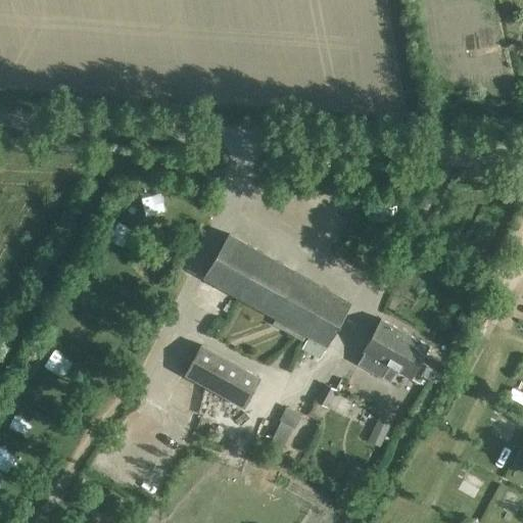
[(350,302),(228,233),(203,276),(326,345),(350,302)]
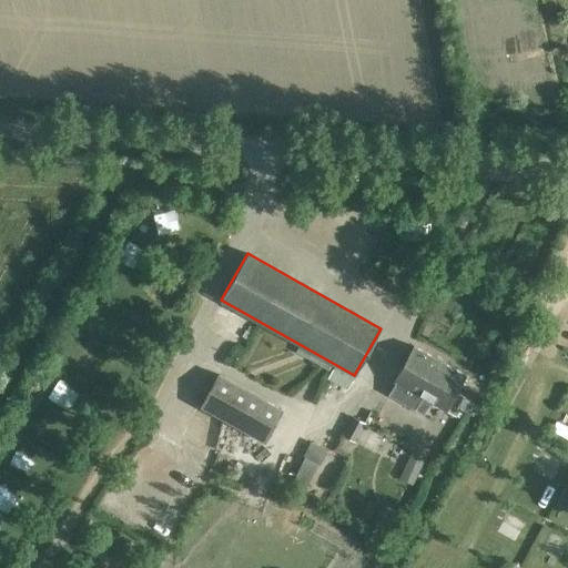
[(453,414),(463,397),(456,394),(466,376),(413,346),(393,382),(396,383),(388,395),(415,409),(422,397),(446,412),(447,411),(453,414)]
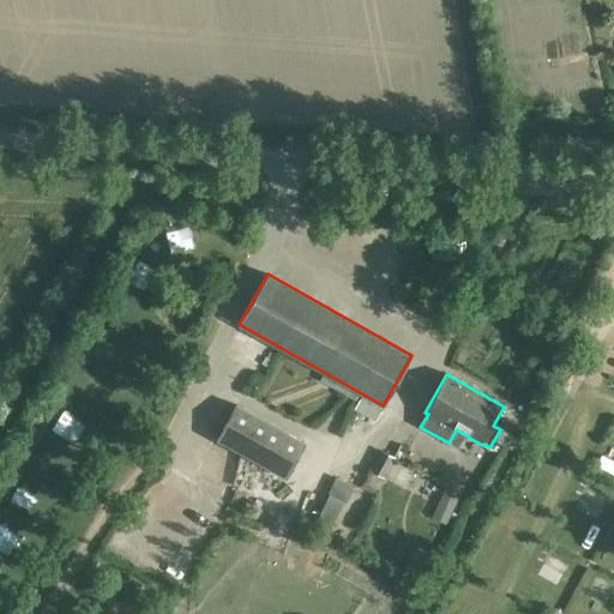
[(305,444),(236,405),(216,440),(286,479),(305,444)]
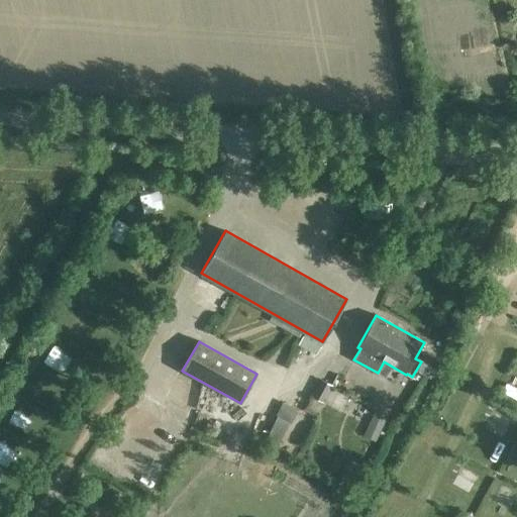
[(313,397),(324,403),(332,387),(322,381),(313,397)]
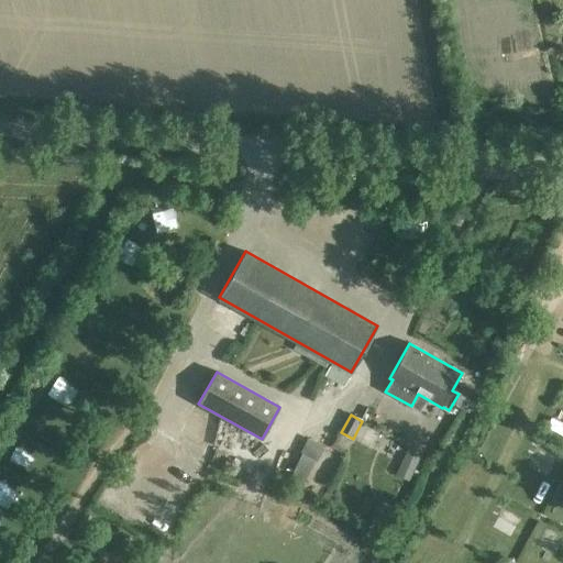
[(419,455),(407,450),(395,474),(408,481),(419,455)]
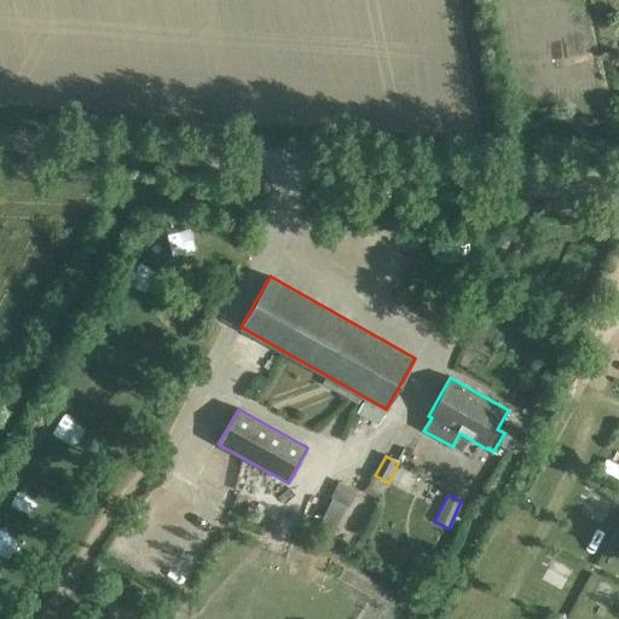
[(347,507),(333,498),(318,527),(333,534),(347,507)]
